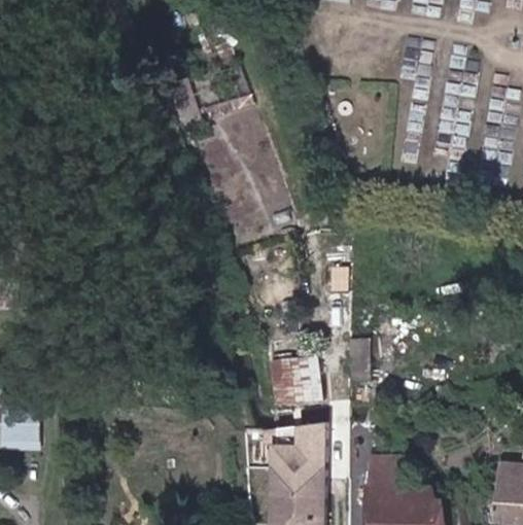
[(352,347),(352,378),(370,378),(371,347),(352,347)]
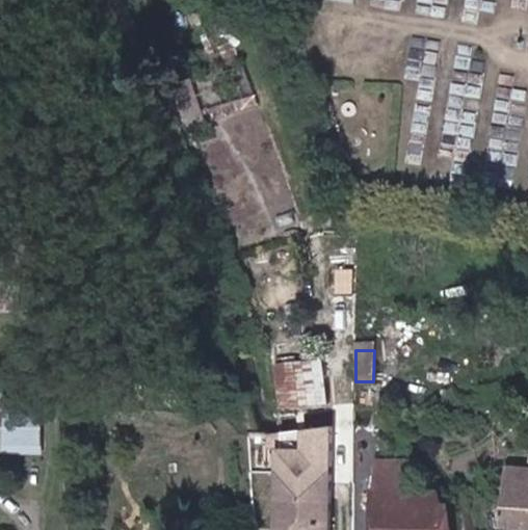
[(272,364),(278,407),(326,403),(322,360),(272,364)]
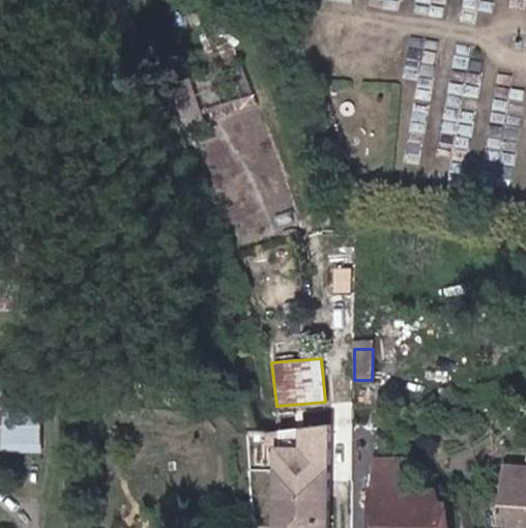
[(39,414),(0,412),(0,417),(0,450),(38,451),(39,414)]
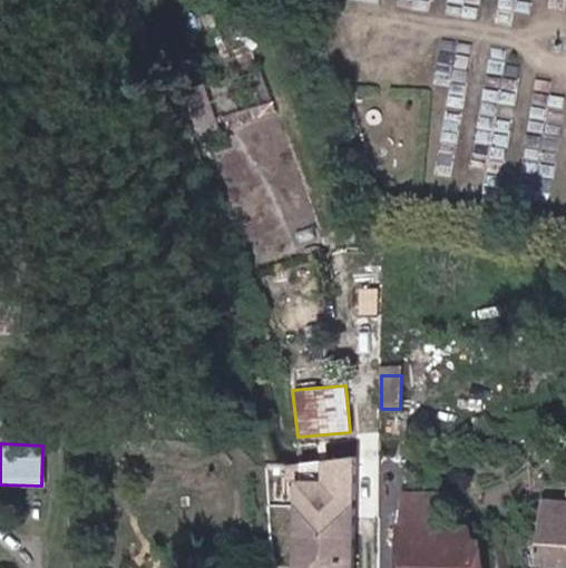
[(350,567),(352,456),(301,462),(299,545),(298,567),(350,567)]
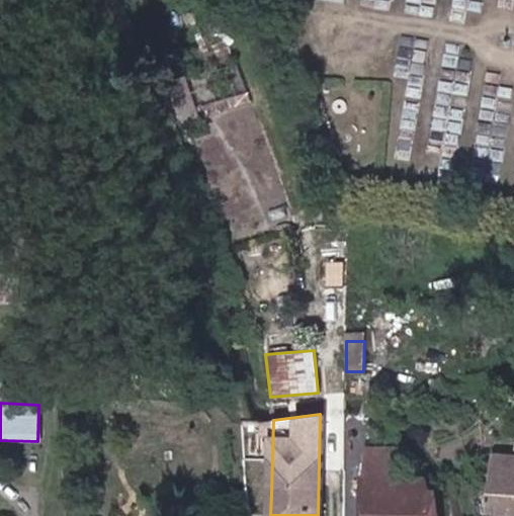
[(509,440),(492,439),(486,515),(513,515),(513,454),(509,454),(509,440)]
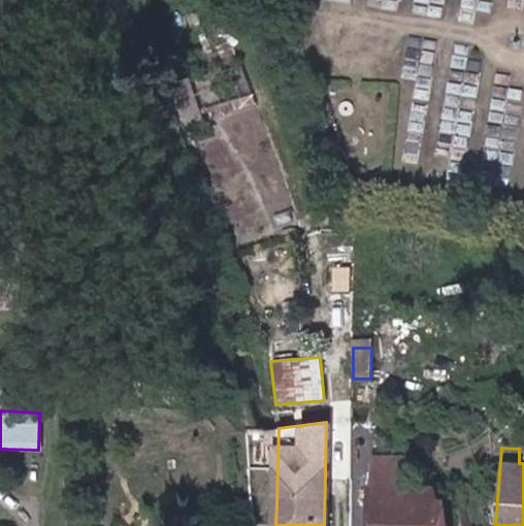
[(405,489),(405,475),(404,459),(370,458),(368,525),(440,525),(438,504),(430,488),(405,489)]
